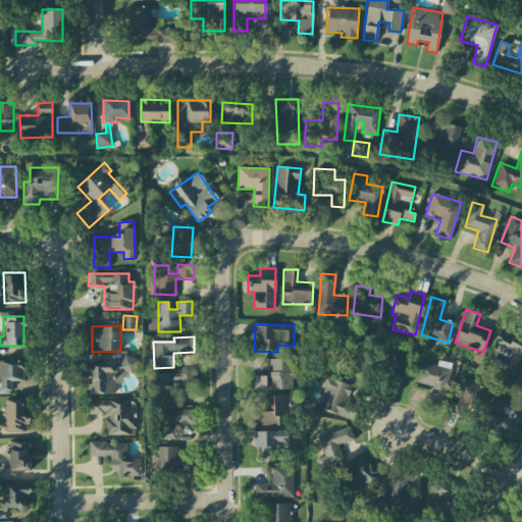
[(509,345),(501,341),(489,363),(512,373),(521,352),(521,344),(512,338),(509,345)]
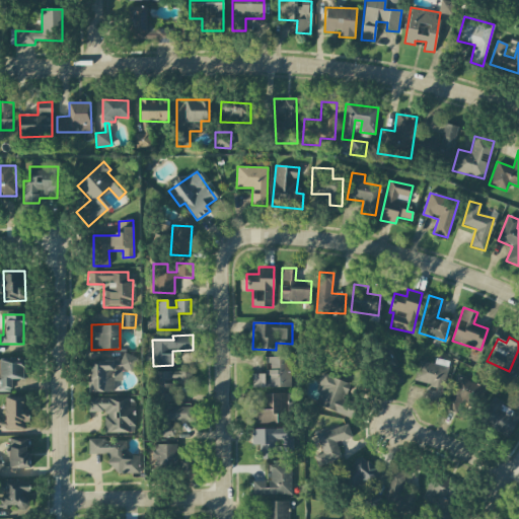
[(115,391),(114,381),(122,381),(122,370),(135,370),(135,356),(122,356),(122,361),(88,362),(88,392),(115,391)]
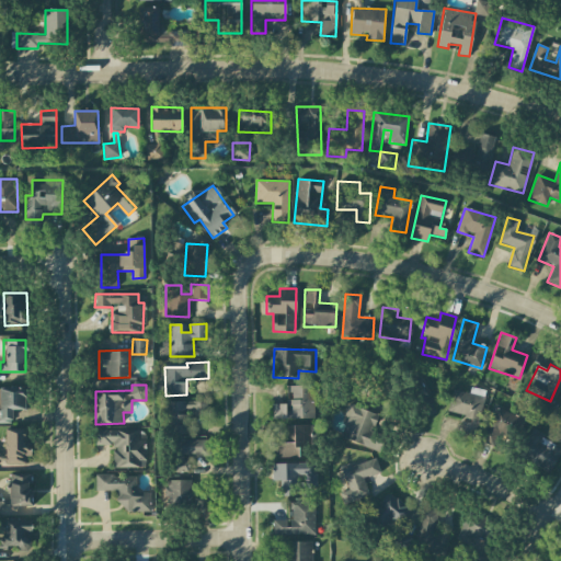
[(272,404),(273,420),(313,419),(313,386),(287,386),(288,404),(272,404)]
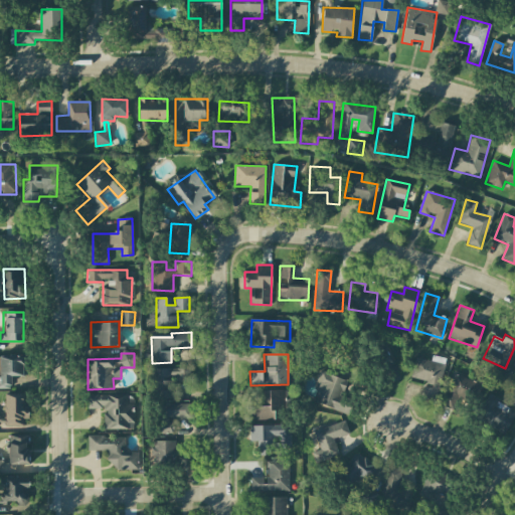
[(0,388),(10,389),(11,376),(23,376),(24,357),(0,356),(0,388)]
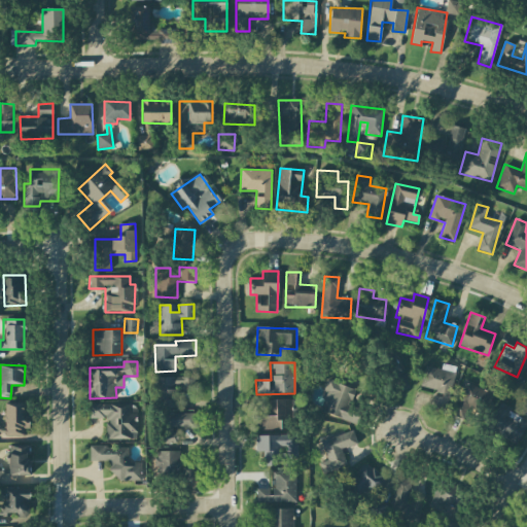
[(420,387),(435,390),(431,409),(446,412),(456,367),(443,364),(442,370),(425,365),(420,387)]
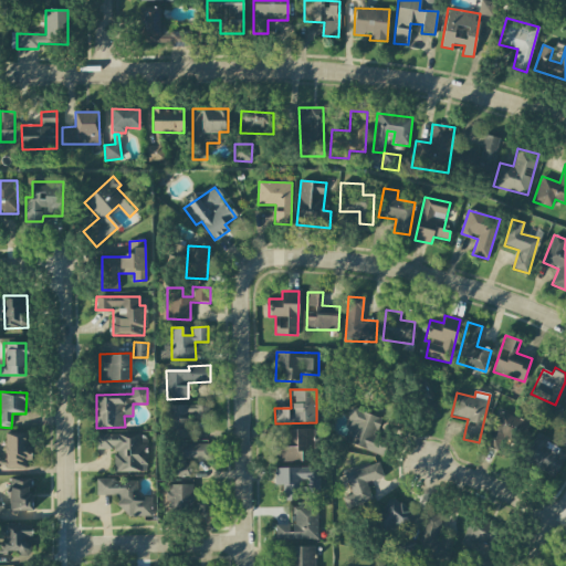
[(164,405),(164,438),(198,438),(198,420),(210,420),(210,405),(164,405)]
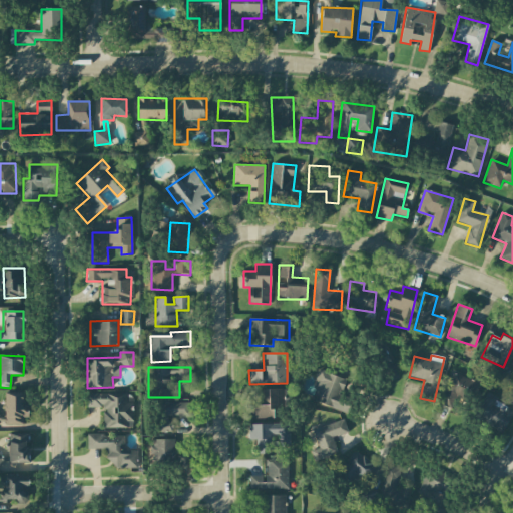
[(311,400),(335,409),(347,380),(322,370),(311,400)]
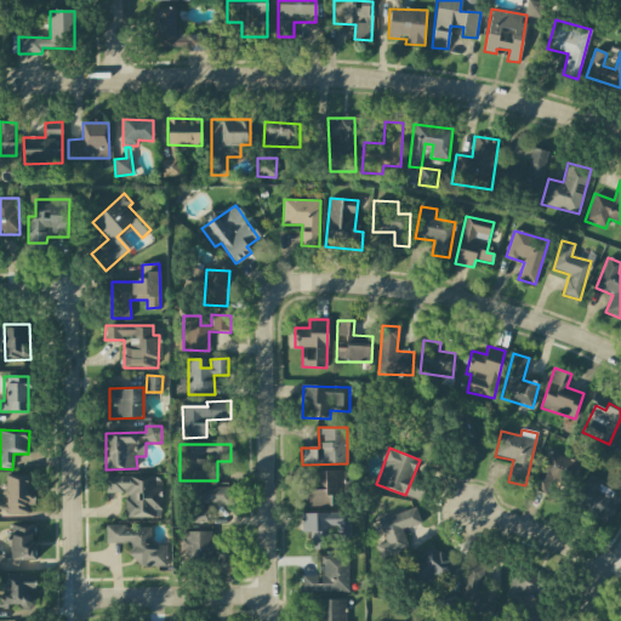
[(551,480),(568,484),(574,459),(545,453),(536,491),(548,494),(551,480)]
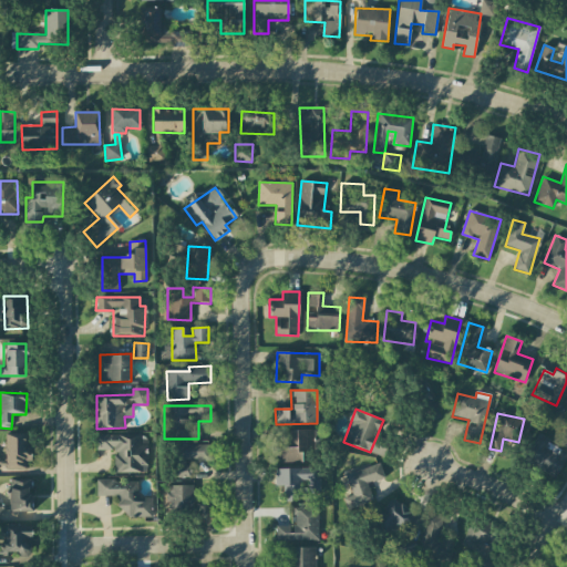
[(287,431),(288,447),(278,447),(279,463),(315,462),(313,430),(287,431)]
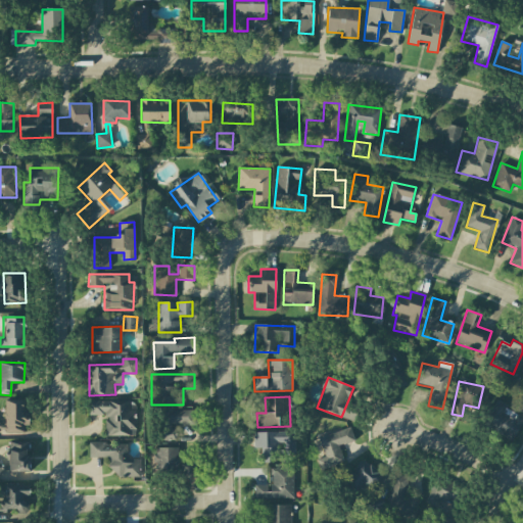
[(5,422),(0,422),(0,432),(25,432),(25,400),(5,400),(5,422)]
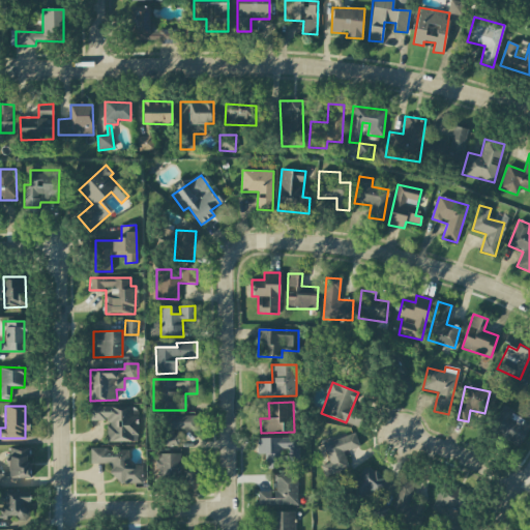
[(107,442),(138,442),(138,407),(91,407),(91,421),(108,421),(107,442)]
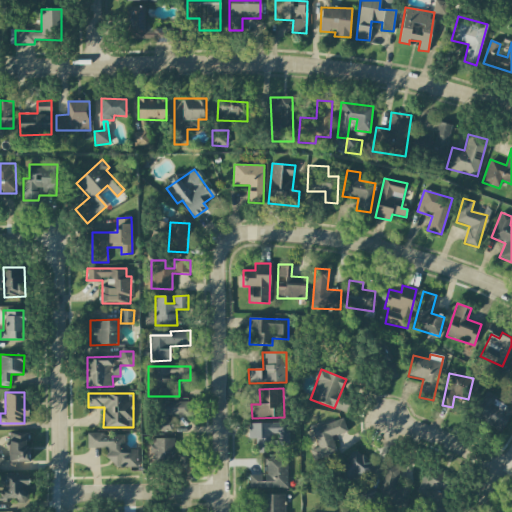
[(473,417),(501,432),(511,411),(511,407),(486,393),(473,417)]
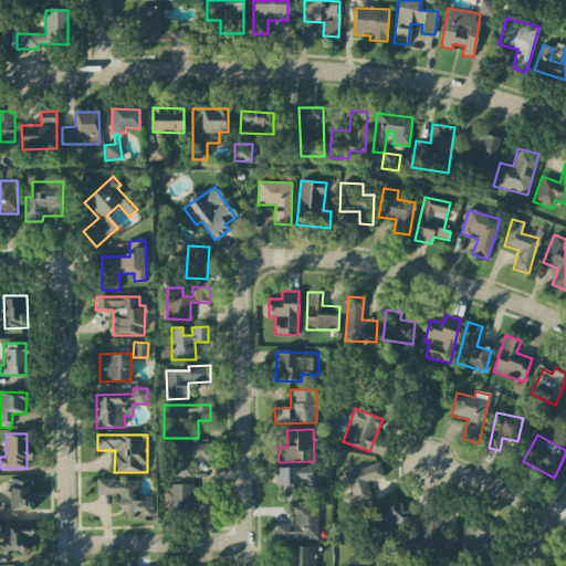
[(211,460),(211,444),(174,444),(174,477),(187,477),(188,459),(211,460)]
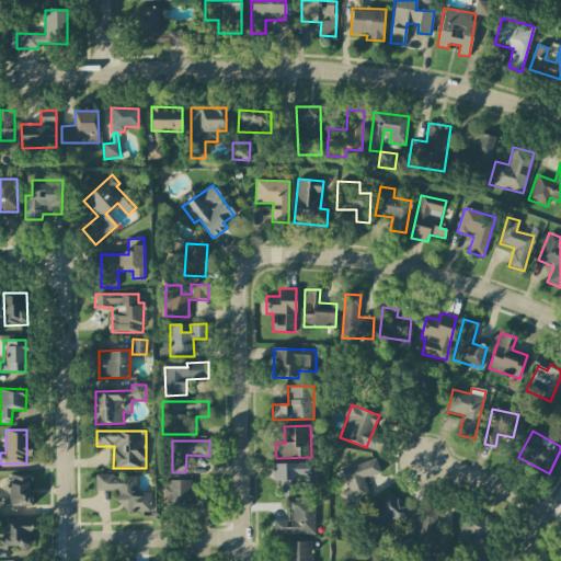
[(368,496),(364,478),(380,473),(376,459),(342,469),(347,491),(340,493),(343,504),(368,496)]
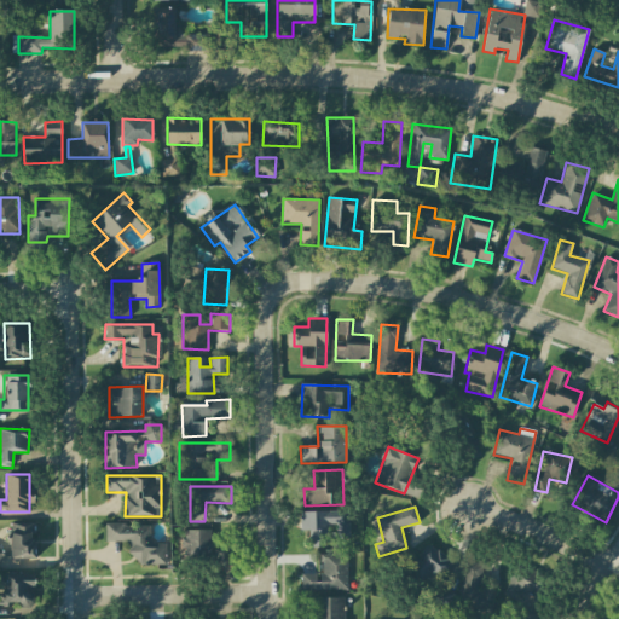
[(301,531),(310,531),(311,547),(330,547),(330,536),(336,536),(337,542),(350,542),(348,512),(300,512),(301,531)]
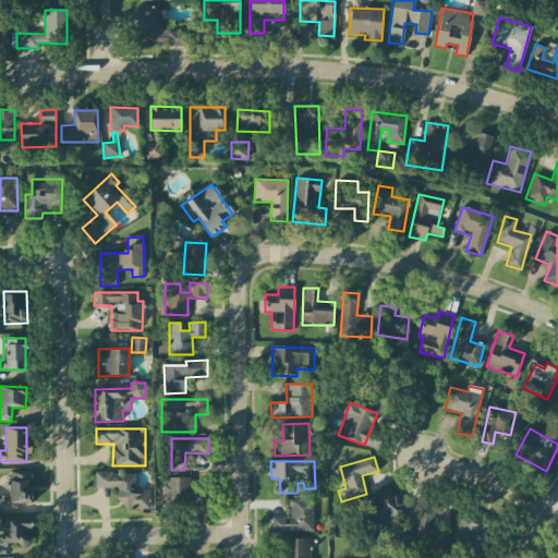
[(33,504),(32,472),(9,472),(10,504),(33,504)]
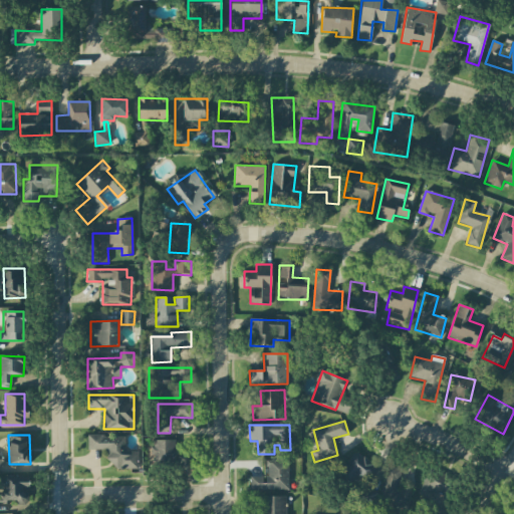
[(125,436),(88,435),(87,450),(106,450),(106,467),(138,468),(139,452),(124,451),(125,436)]
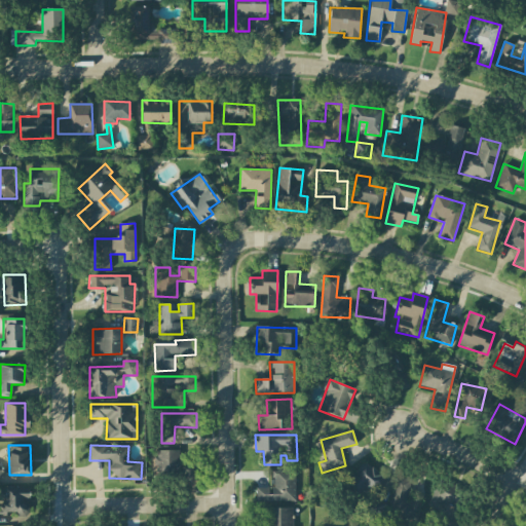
[(179,474),(179,450),(155,450),(154,465),(158,465),(158,474),(179,474)]
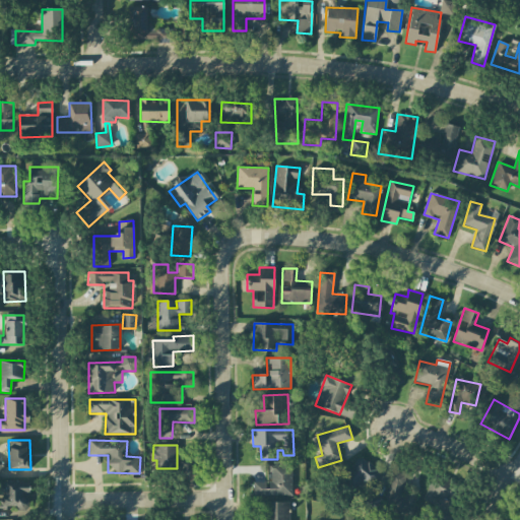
[(361,481),(371,488),(381,472),(358,457),(343,479),(355,488),(361,481)]
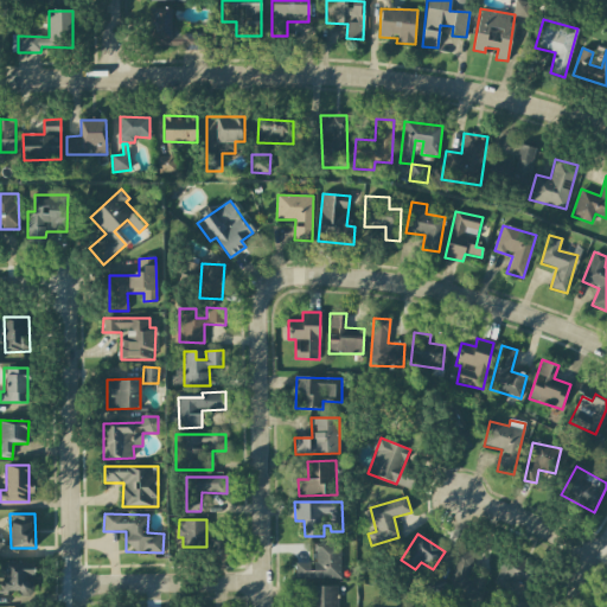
[(342,579),(340,543),(314,543),(315,563),(295,563),(295,580),(342,579)]
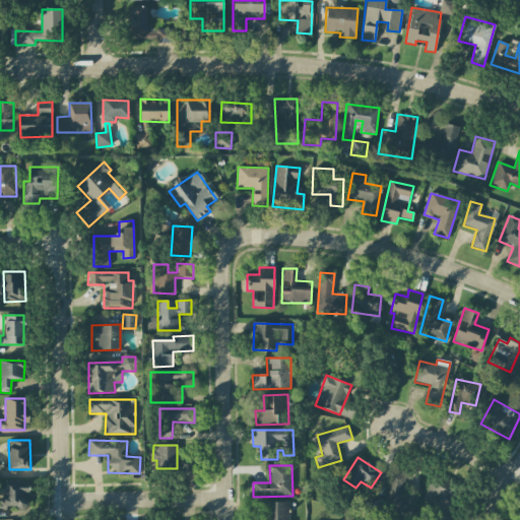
[(405,474),(390,472),(385,511),(413,514),(415,496),(402,495),(405,474)]
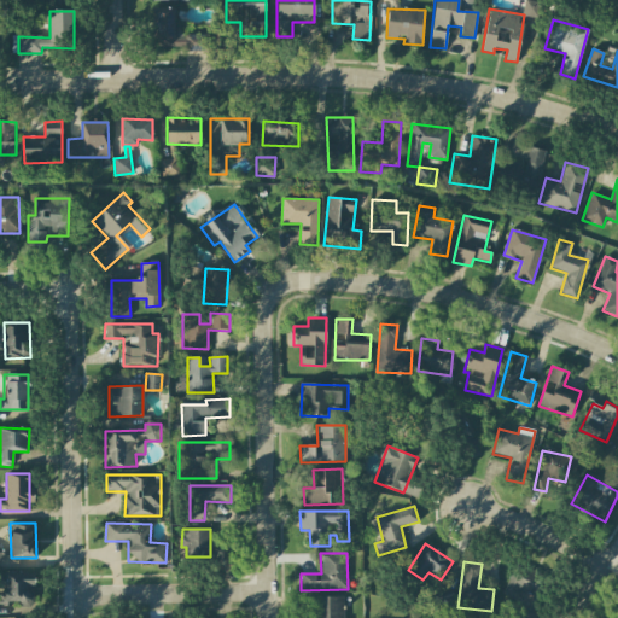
[(0,605),(34,607),(34,581),(18,579),(19,573),(6,572),(6,583),(0,582),(0,605)]
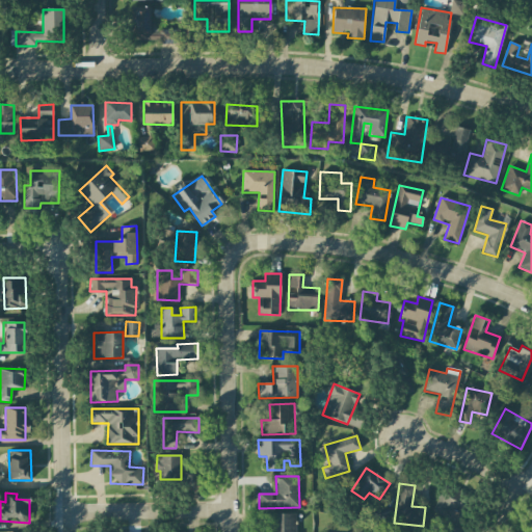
[(297,531),(297,514),(273,514),(272,531),(297,531)]
